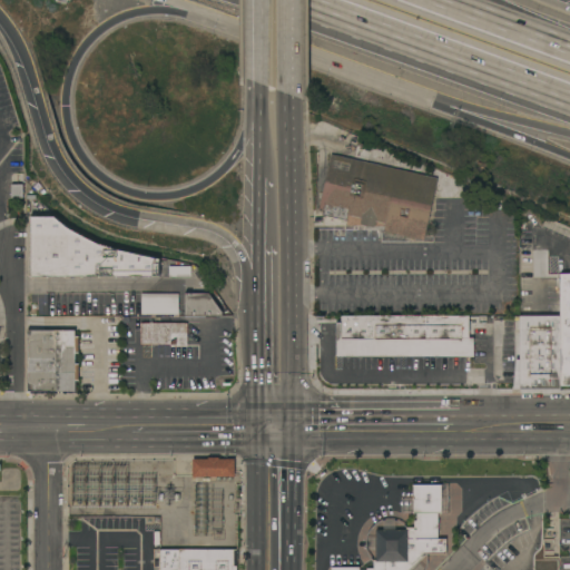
[(438,179),(423,242),(383,232),(385,224),(375,222),(374,227),(360,224),(361,218),(347,215),(346,220),(322,215),(323,210),(318,209),(331,155),(438,179)]
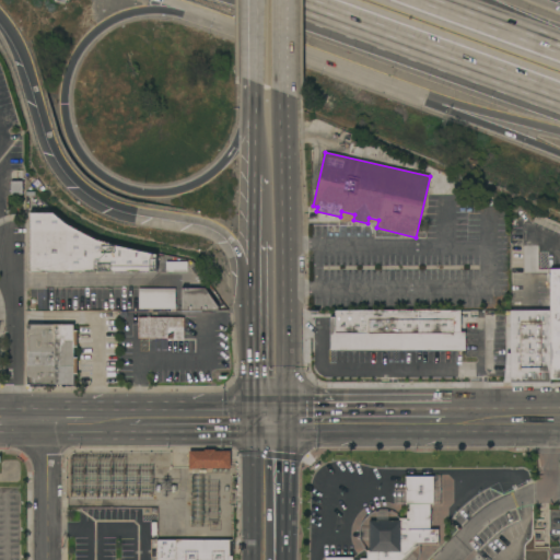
[(156,272),(31,272),(31,213),(54,213),(66,224),(96,240),(113,245),(133,249),(148,254),(156,255),(156,272)]
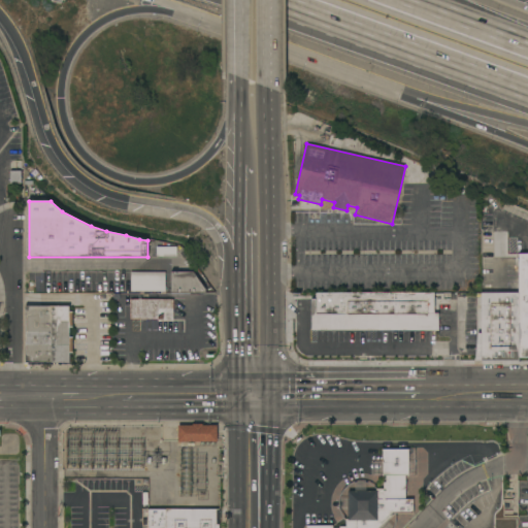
[(156,257),(156,248),(176,246),(176,257),(156,257)]
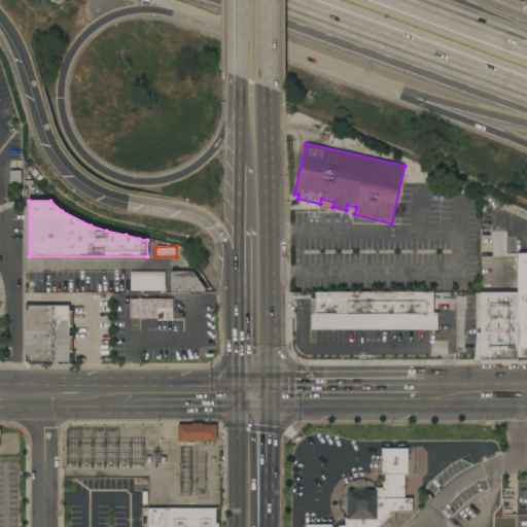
[(518,253),(526,253),(526,357),(518,357),(518,292),(518,253)]
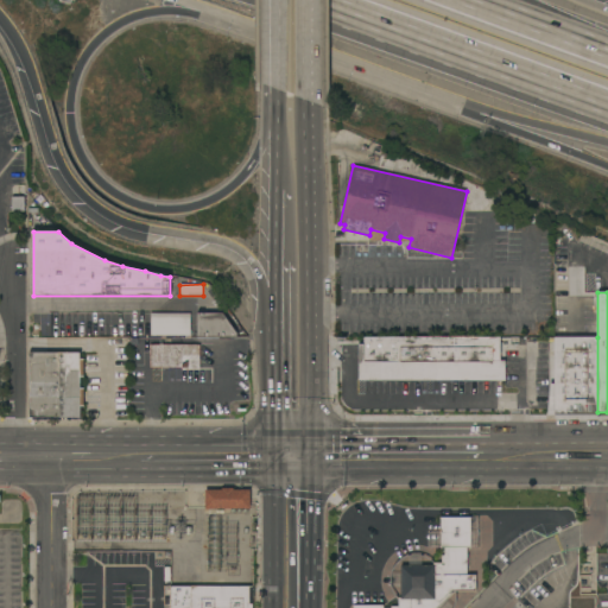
[(191,314),(190,335),(151,335),(151,314),(191,314)]
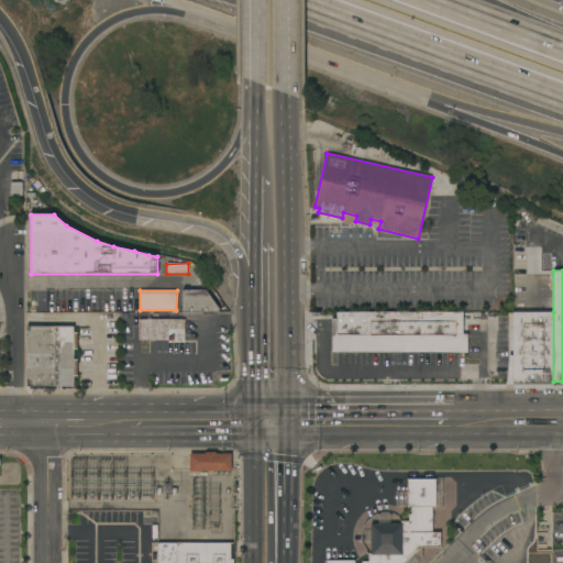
[(220,312),(183,312),(183,290),(207,290),(220,309),(220,312)]
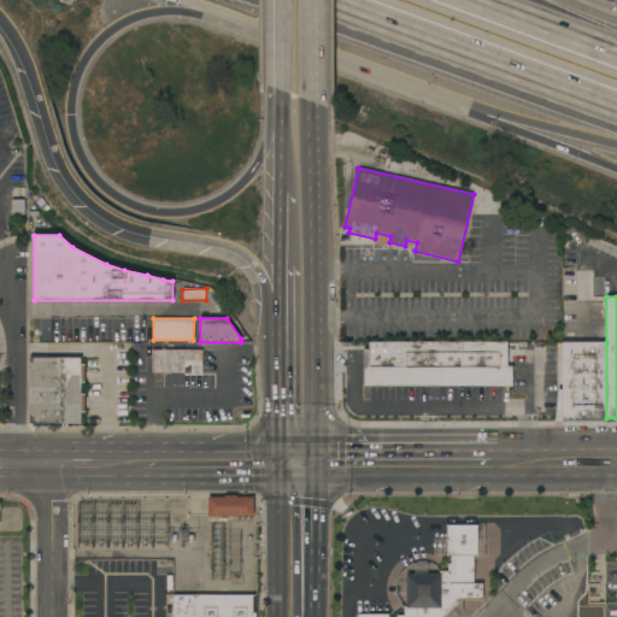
[(499,360),(499,372),(364,372),(364,351),(369,351),(369,342),(499,342),(499,360)]
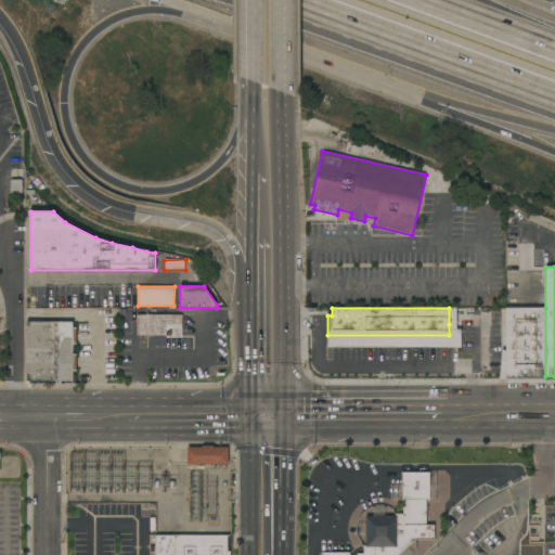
[(456,324),(456,313),(456,308),(545,308),(545,376),(545,378),(506,378),(506,358),(456,358),(456,328),(456,324)]
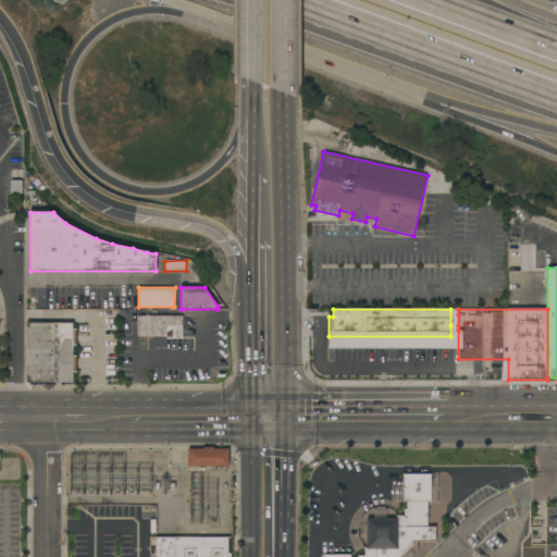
[(137,316),(183,316),(183,339),(166,339),(166,337),(137,337),(137,316)]
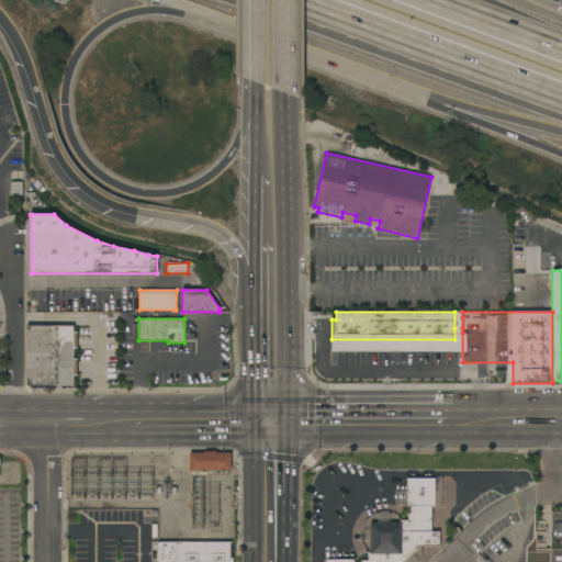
[(27,326),(27,385),(75,385),(75,377),(78,377),(78,359),(75,359),(75,349),(78,349),(78,333),(75,333),(75,326),(27,326)]
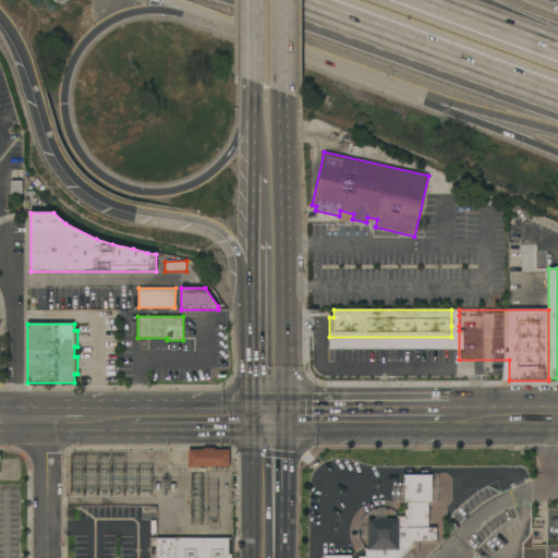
[(189,468),(187,450),(204,449),(204,448),(214,448),(214,450),(229,449),(229,468),(189,468)]
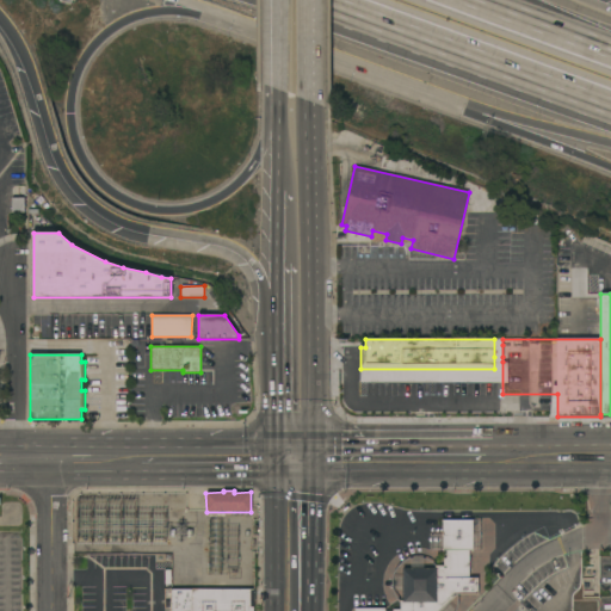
[(443,520),(443,550),(446,550),(446,560),(444,560),(444,567),(436,566),(429,561),(418,560),(407,562),(399,568),(393,579),(392,587),(393,592),(395,597),(399,602),(401,604),(400,610),(394,610),(393,610),(386,610),(386,609),(356,610),(456,610),(458,608),(458,602),(457,594),(479,594),(479,579),(470,578),(470,551),(474,551),(474,520),(443,520)]
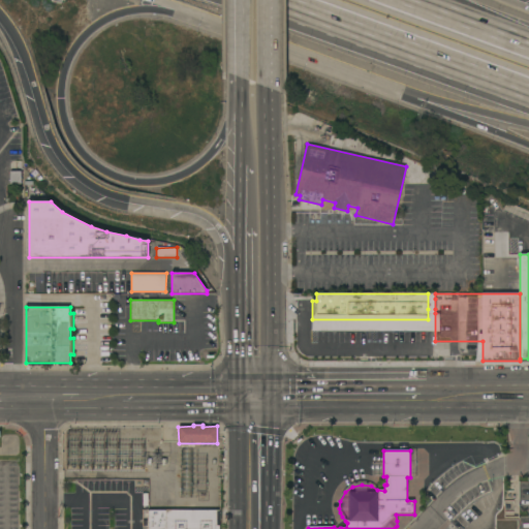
[(219,511),(219,528),(148,528),(148,511),(151,511),(219,511)]
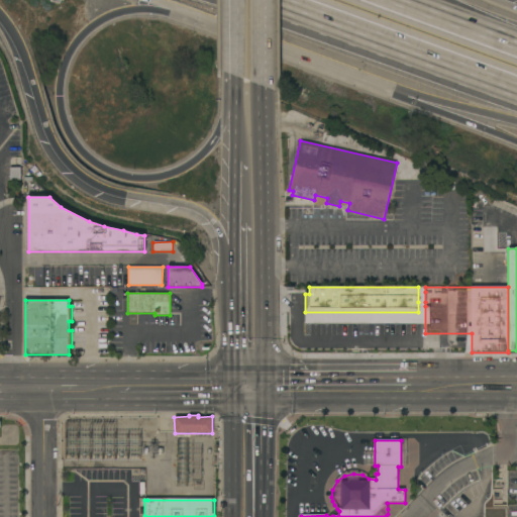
[(488,516),(491,516),(491,506),(507,506),(507,516),(488,516)]
